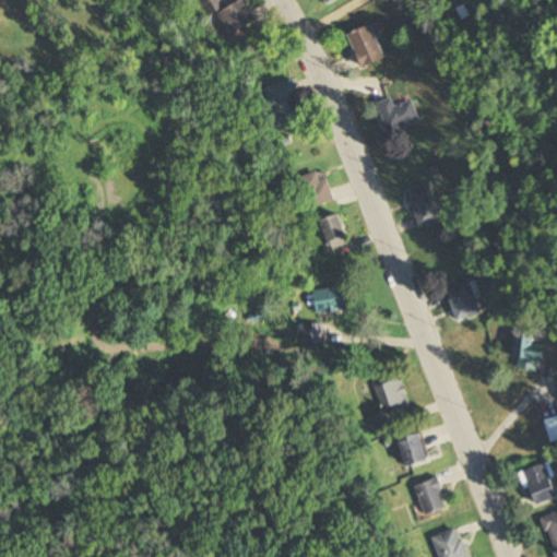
[(197,0),(206,14),(223,4),(220,0),(197,0)]
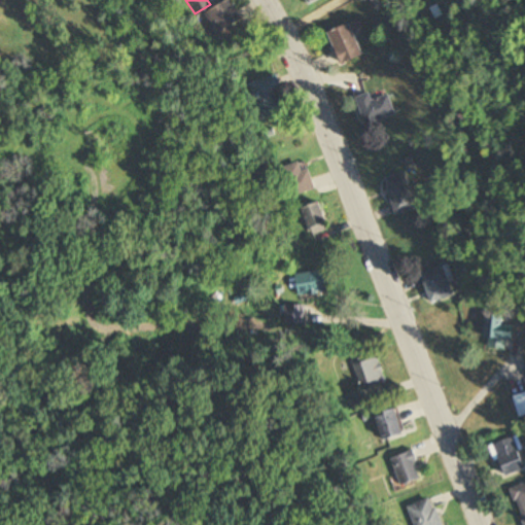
[(224,0),(203,12),(214,34),(241,18),(231,0),(224,0)]
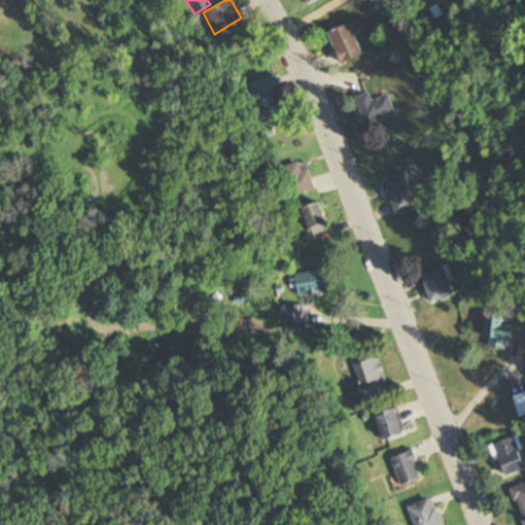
[(361,55),(349,23),(328,30),(340,62),(361,55)]
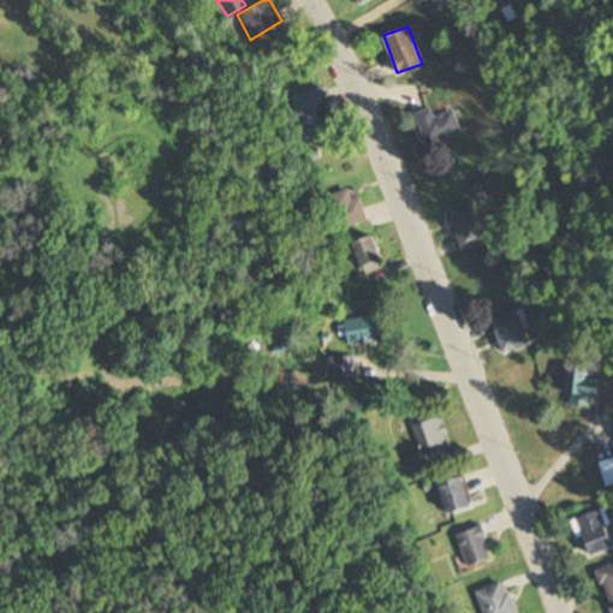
[(321,109),(331,106),(325,84),(290,95),(303,140),(328,132),(321,109)]
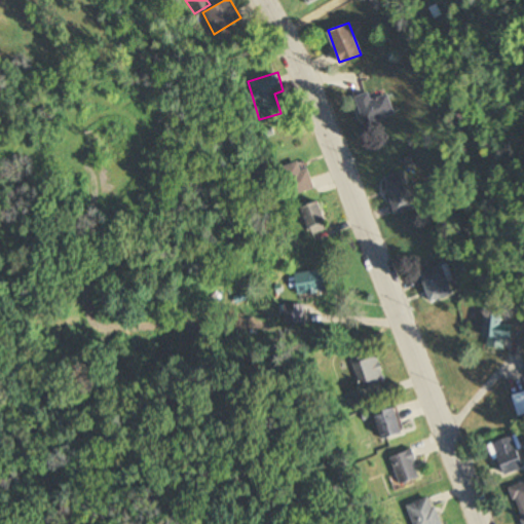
[(371,98),(369,90),(354,95),(363,122),(393,113),(386,92),(371,98)]
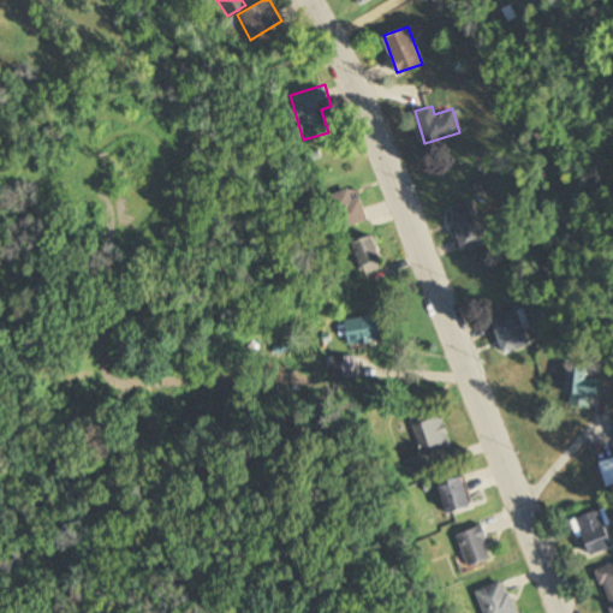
[(326,195),(337,228),(367,219),(356,185),(326,195)]
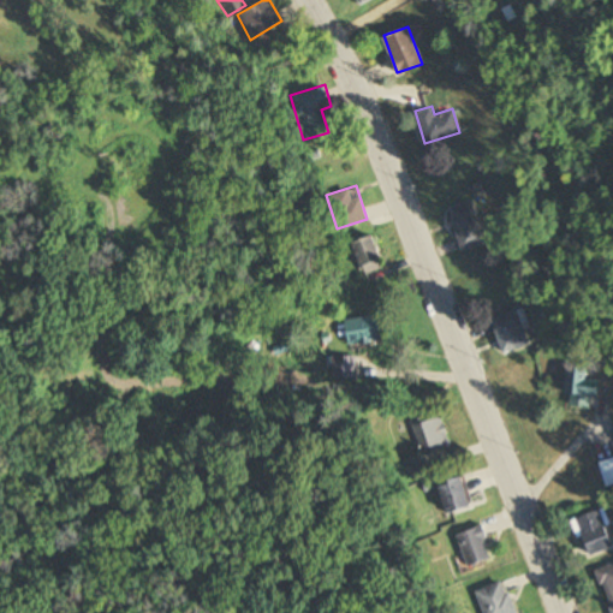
[(484,243),(471,198),(448,206),(462,249),(484,243)]
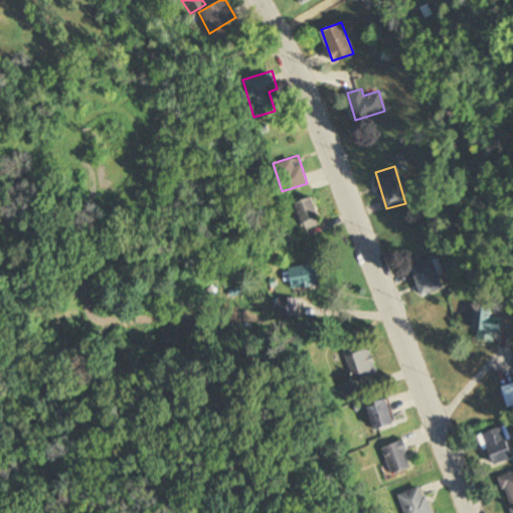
[(302,227),(320,223),(315,196),(297,199),(302,227)]
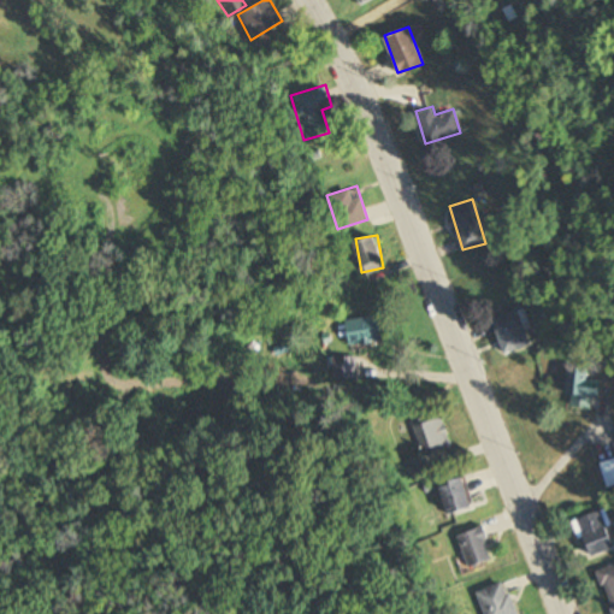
[(490,318),(502,353),(531,343),(518,308),(490,318)]
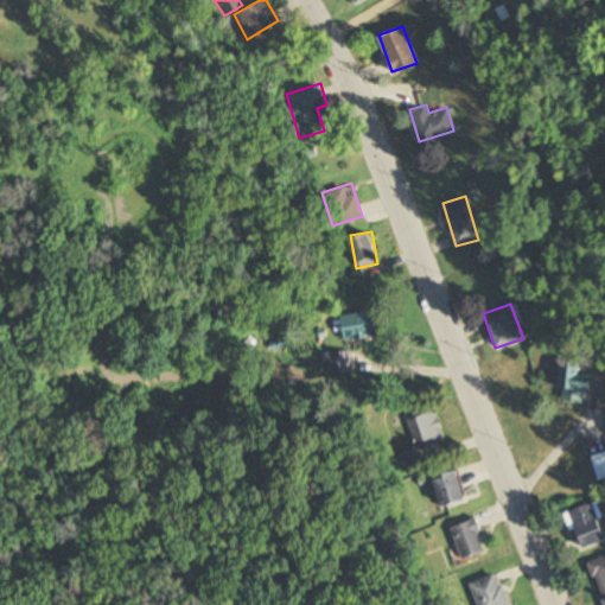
[(339,314),(344,342),(387,335),(382,307),(339,314)]
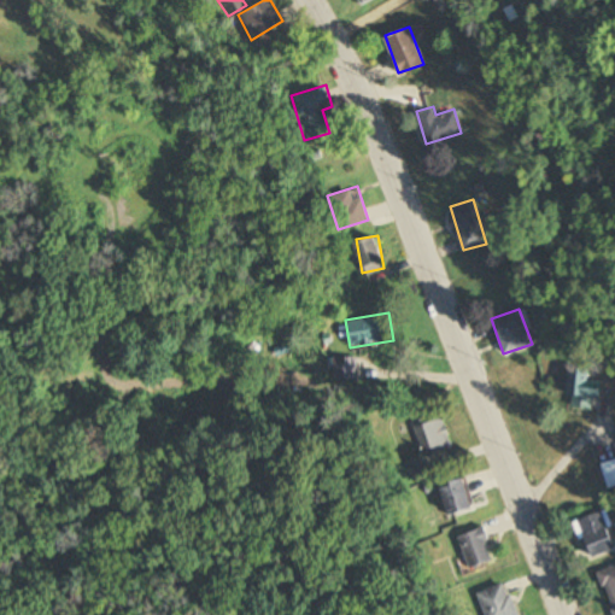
[(353,379),(353,356),(331,356),(331,379),(353,379)]
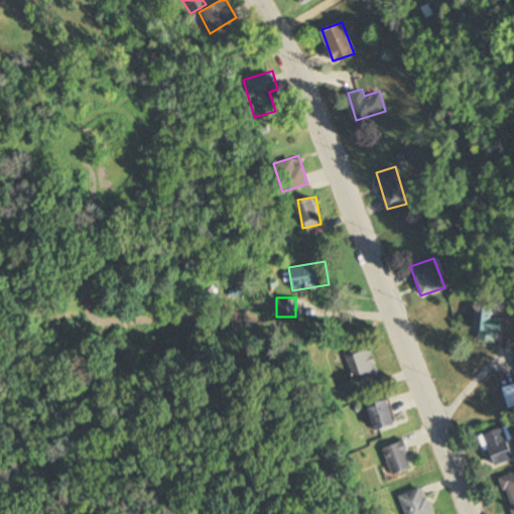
[(473,331),(501,331),(501,316),(492,316),(492,306),(473,306),(473,331)]
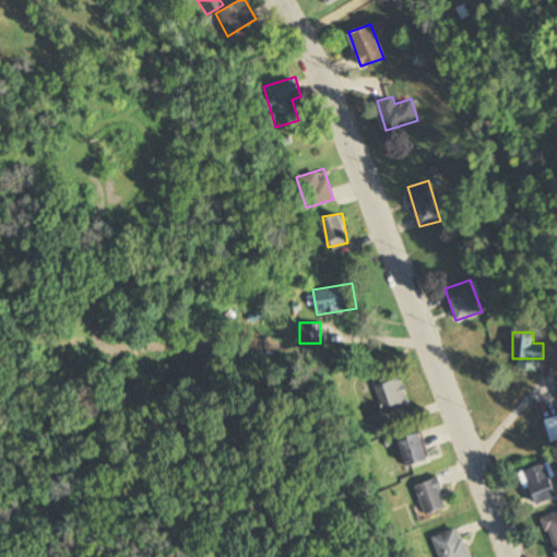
[(409,403),(400,377),(374,386),(381,412),(409,403)]
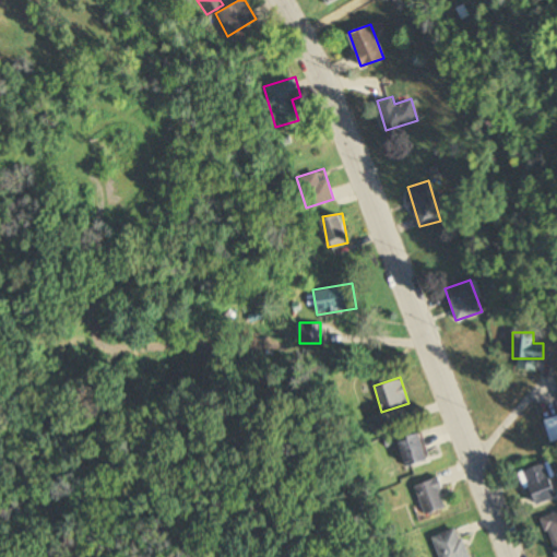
[(556,439),(556,414),(543,419),(550,441),(556,439)]
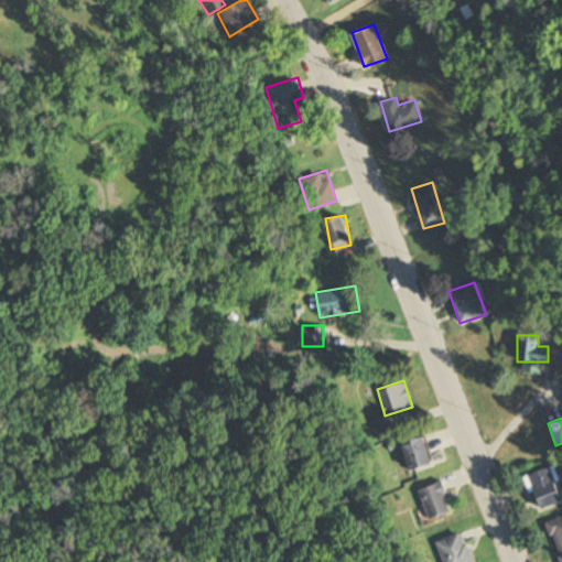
[(433,461),(420,436),(399,447),(411,472),(433,461)]
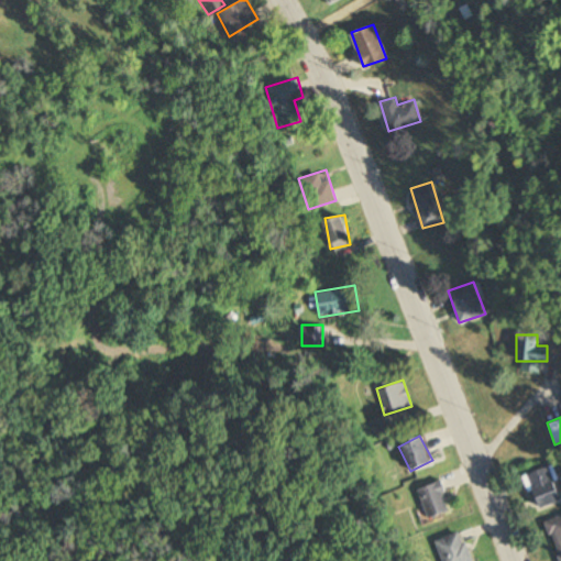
[(526,472),(537,508),(559,502),(548,465),(526,472)]
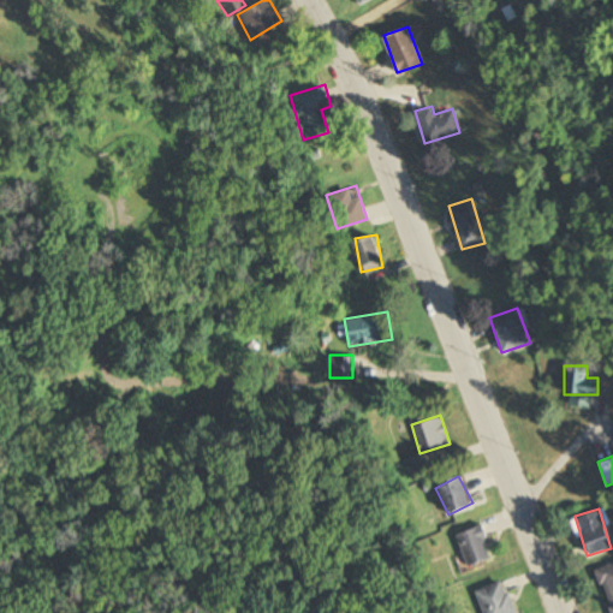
[(454,535),(468,566),(493,557),(480,524),(454,535)]
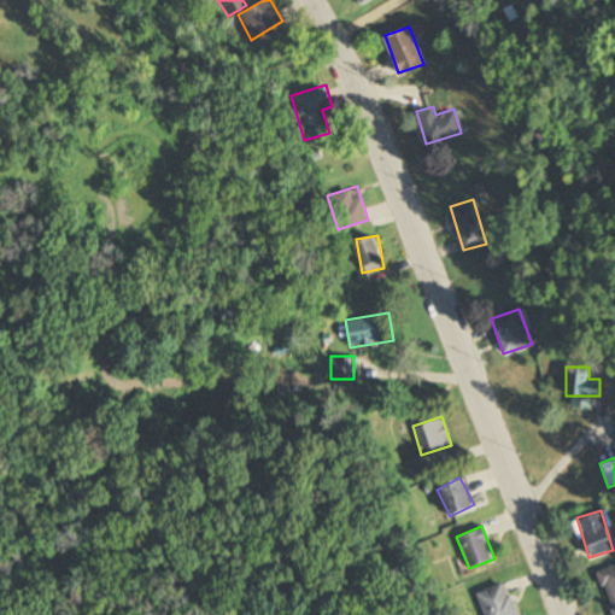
[(614,614),(614,563),(597,569),(611,614),(614,614)]
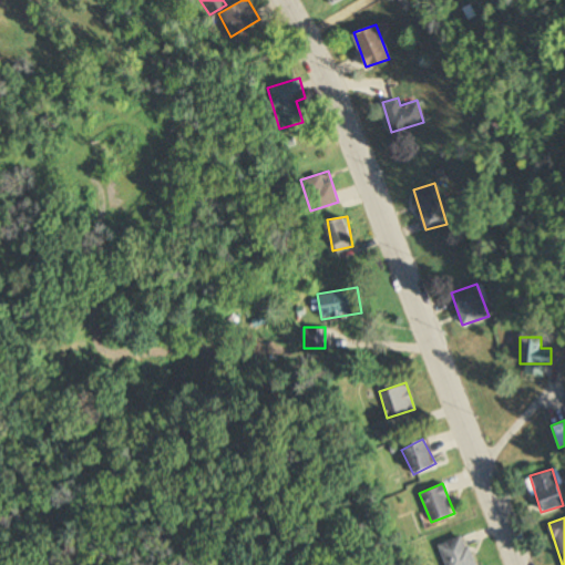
[(475,564),(464,535),(438,544),(444,564),(475,564)]
